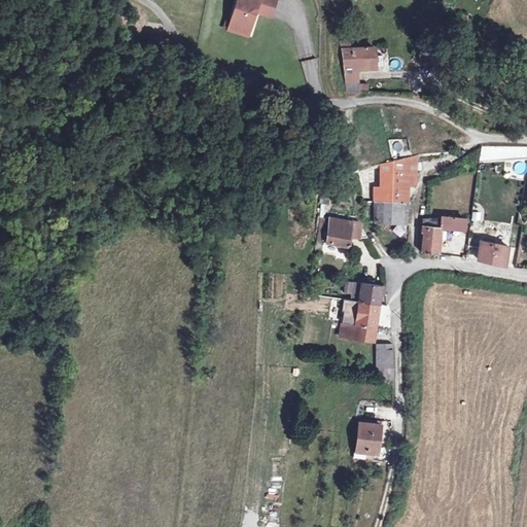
[(260,6),(269,10),(272,0),(241,0),(233,23),(243,27),(253,30),(257,15),(260,6)]
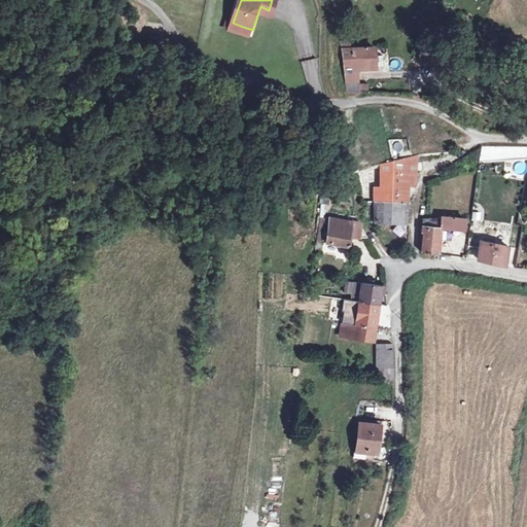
[(266,18),(269,10),(260,6),(257,15),(266,18)]
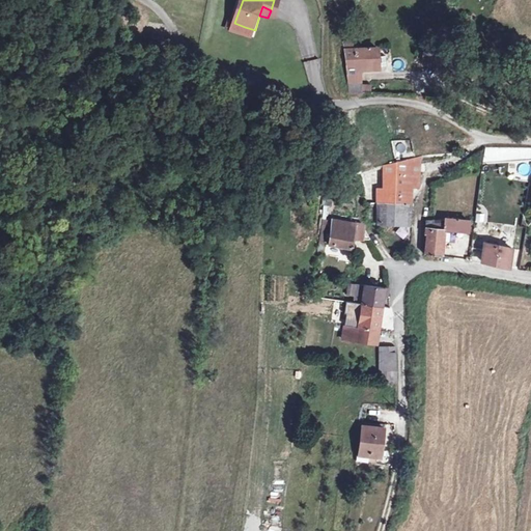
[(148,32),(161,33),(162,24),(149,23),(148,32)]
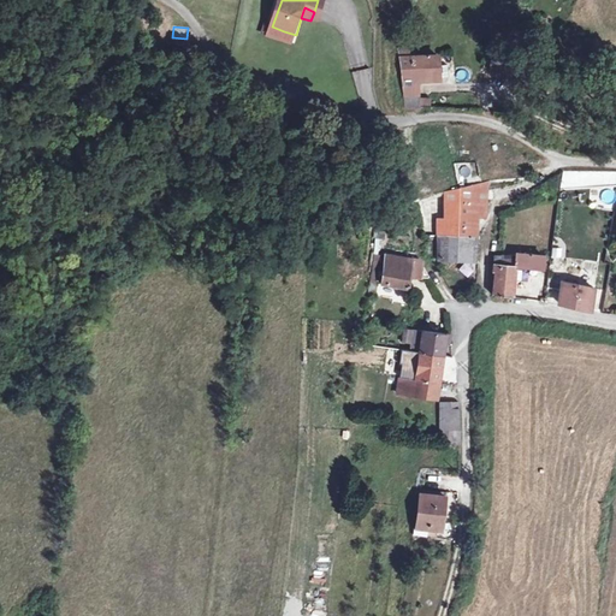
[(294,41),(296,35),(284,31),(282,37),(294,41)]
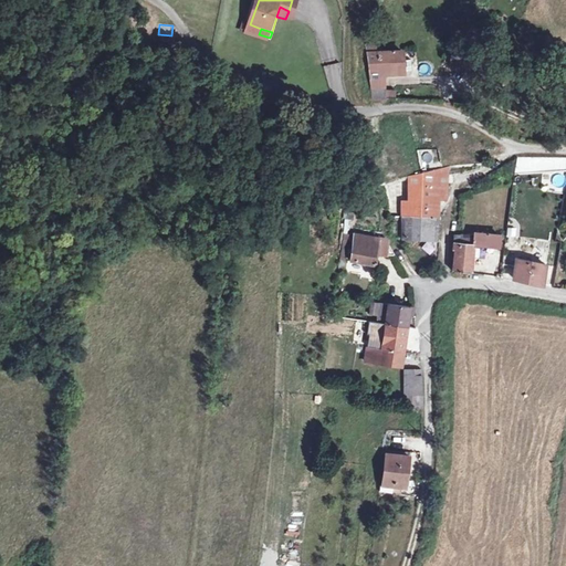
[(377,104),(387,106),(385,80),(405,77),(402,55),(366,58),(370,97),(373,103),(377,104)]
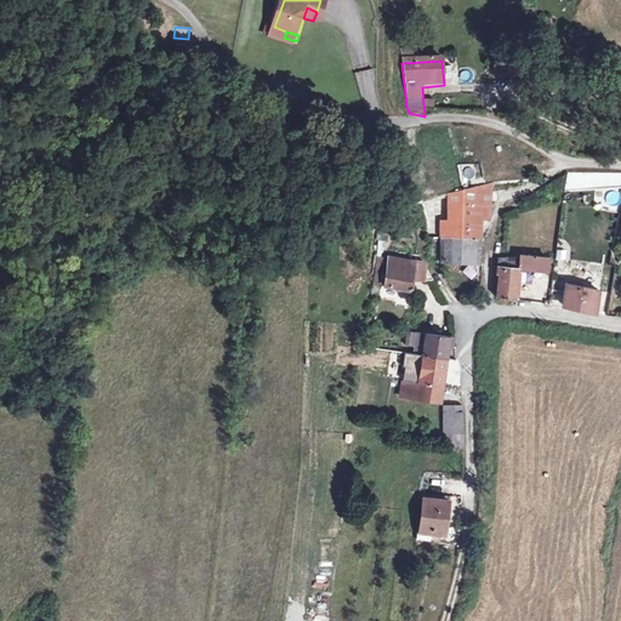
[(479,67),(478,80),(501,84),(503,70),(479,67)]
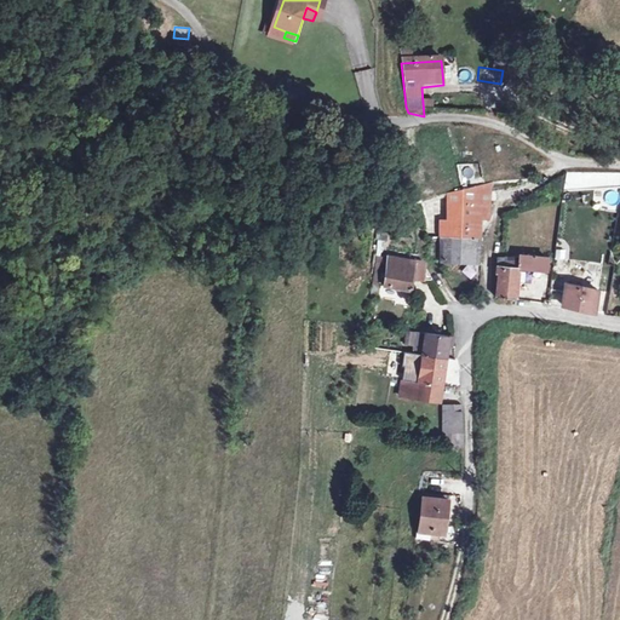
[(481,193),(460,195),(460,207),(481,208),(481,200),(481,193)]
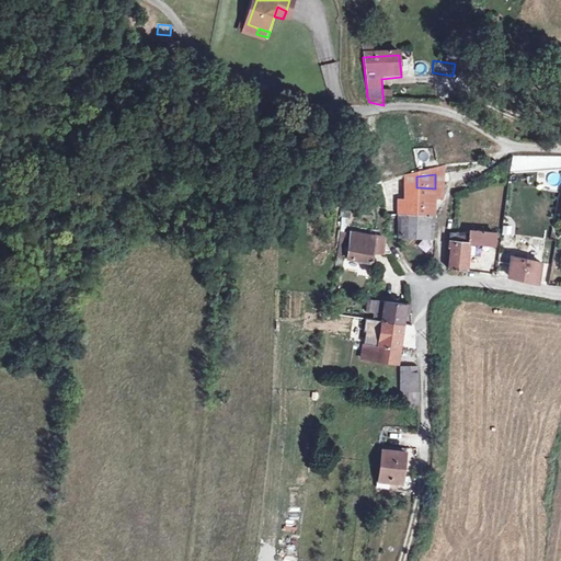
[(409,179),(405,204),(415,204),(416,187),(416,176),(409,179)]
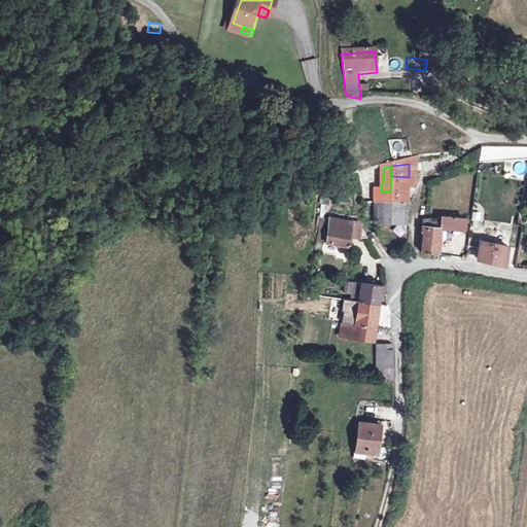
[(390,191),(381,191),(373,191),(374,204),(405,207),(407,192),(415,192),(416,177),(409,177),(391,176),(390,191)]
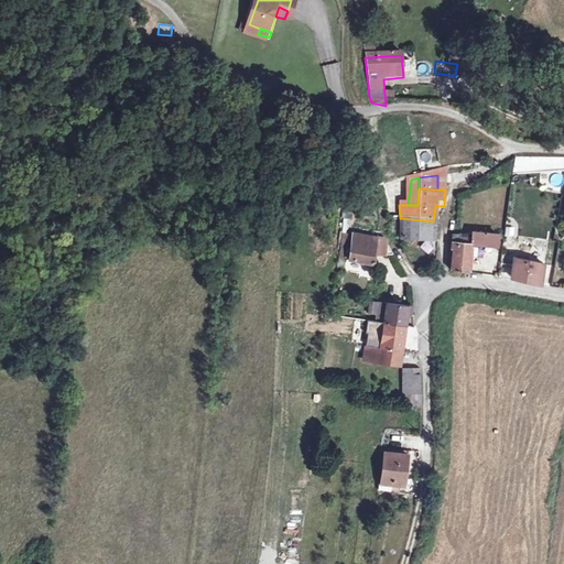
[(432,242),(433,221),(400,218),(401,241),(432,242)]
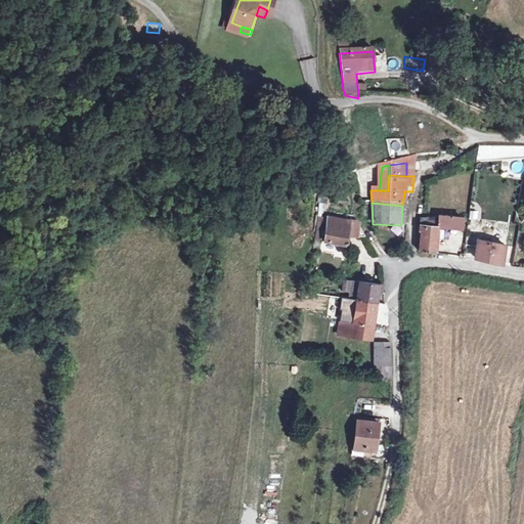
[(365,239),(358,224),(350,224),(350,217),(336,214),(335,222),(325,220),(321,242),(346,246),(347,237),(366,241),(365,239)]
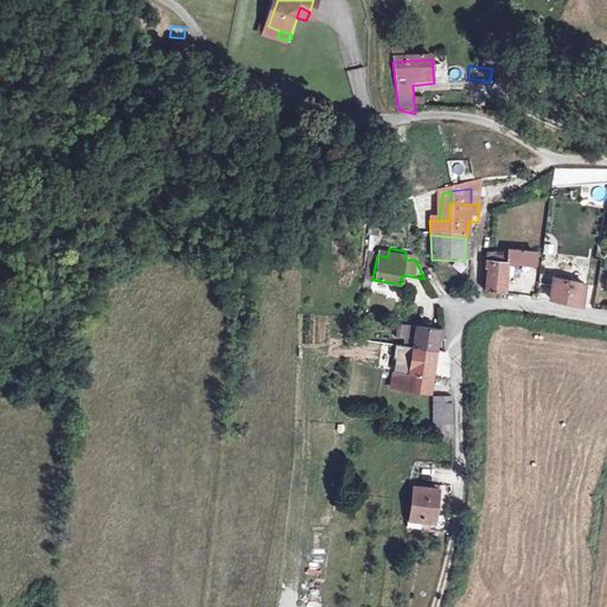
[(529,263),(506,260),(505,267),(486,267),(485,298),(504,299),(505,283),(525,286),(529,263)]
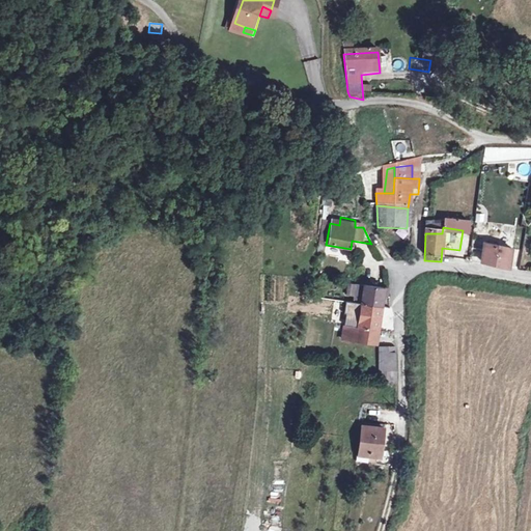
[(530,239),(522,240),(522,258),(530,257),(530,239)]
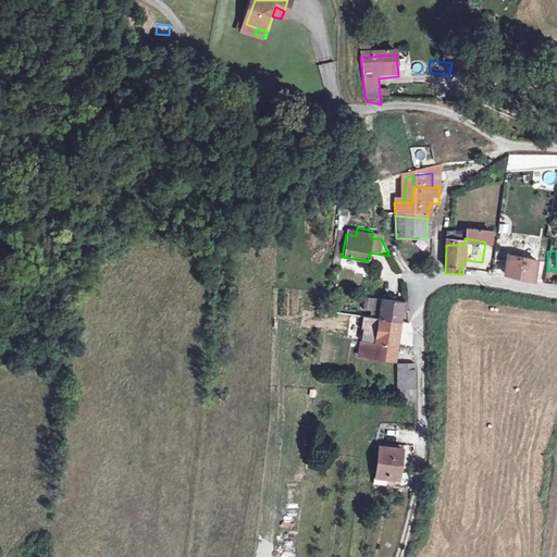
[(536,264),(510,259),(507,279),(533,284),(536,264)]
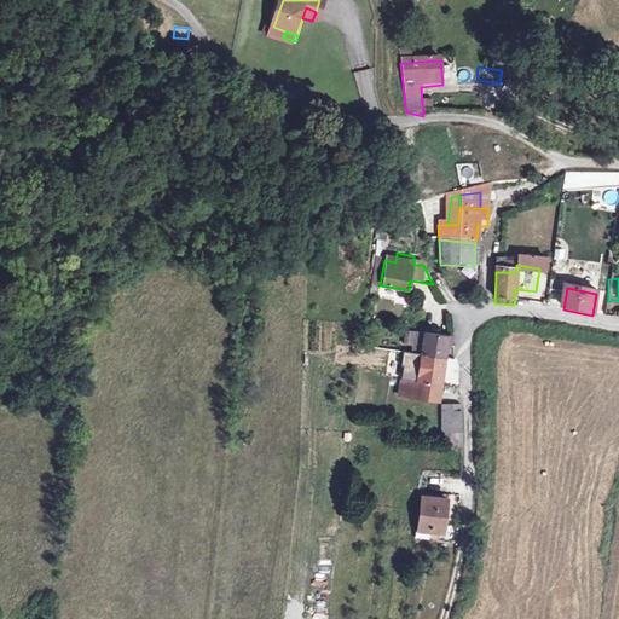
[(423,357),(426,335),(409,333),(405,354),(414,356),(423,357)]
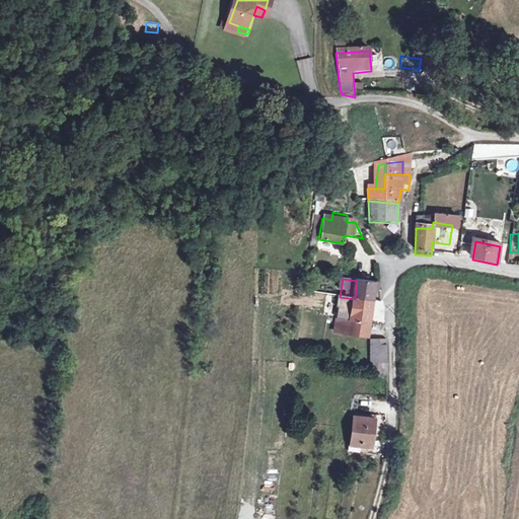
[(382,284),(357,281),(355,299),(373,302),(375,293),(382,293),(382,284)]
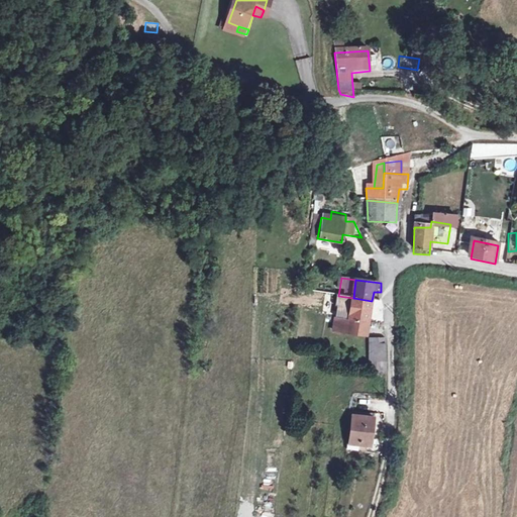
[(337,308),(343,309),(345,297),(338,296),(335,296),(334,307),(337,308)]
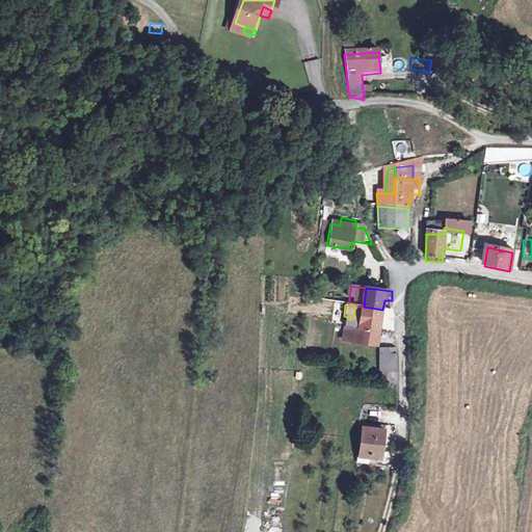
[(382,310),(364,307),(362,319),(353,318),(347,317),(345,329),(378,334),(382,310)]
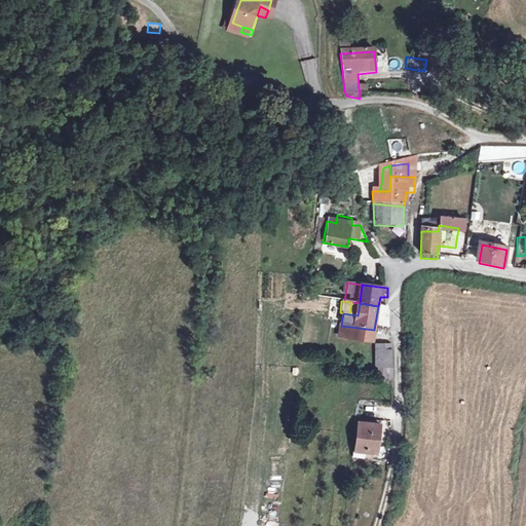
[(374,330),(341,326),(340,338),(372,343),(374,330)]
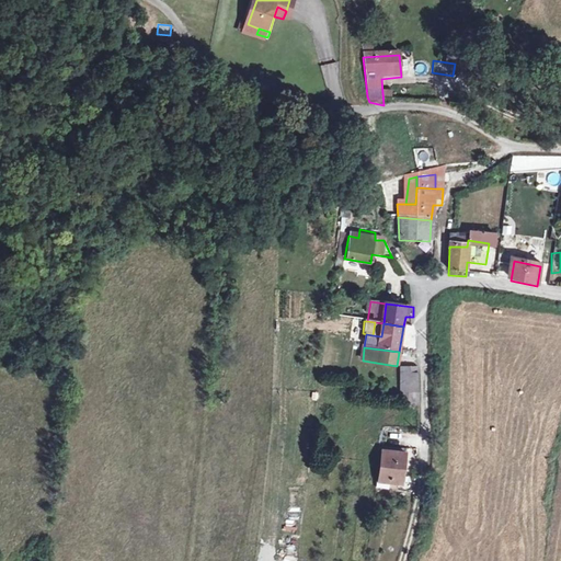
[(421,398),(419,378),(408,379),(409,398),(421,398)]
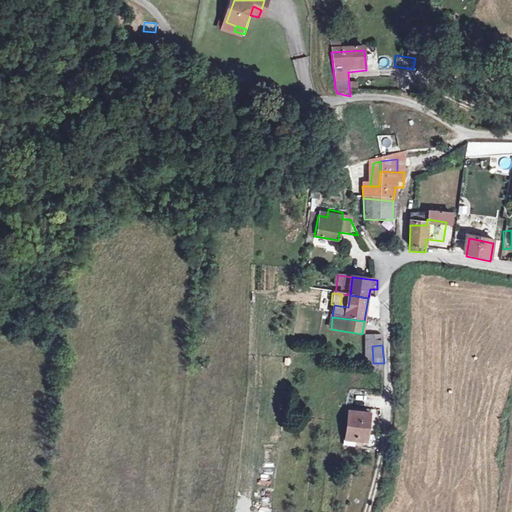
[(374,427),(375,419),(350,415),(348,441),(367,445),(369,427),(374,427)]
